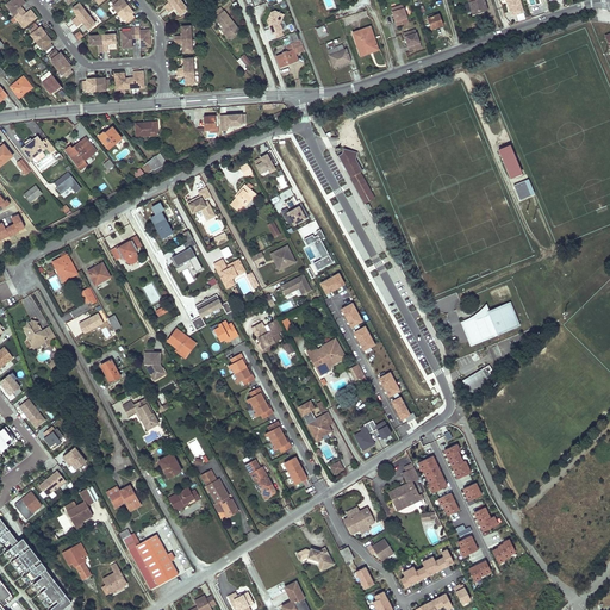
[(16,17),(23,11),(20,8),(22,6),(25,4),(22,0),(13,0),(7,5),(16,17)]
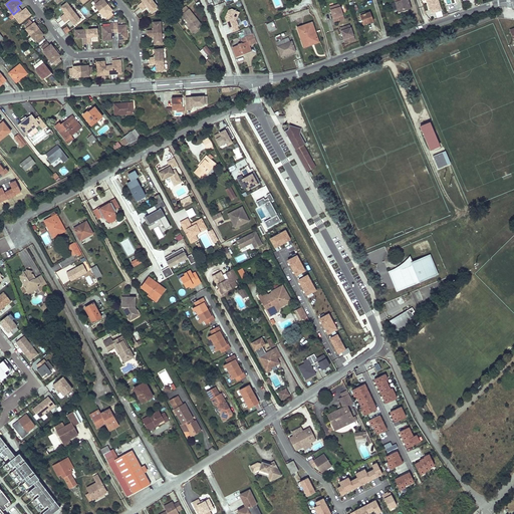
[(99,11),(108,4),(105,2),(103,0),(95,0),(93,2),(96,5),(94,5),(99,11)]
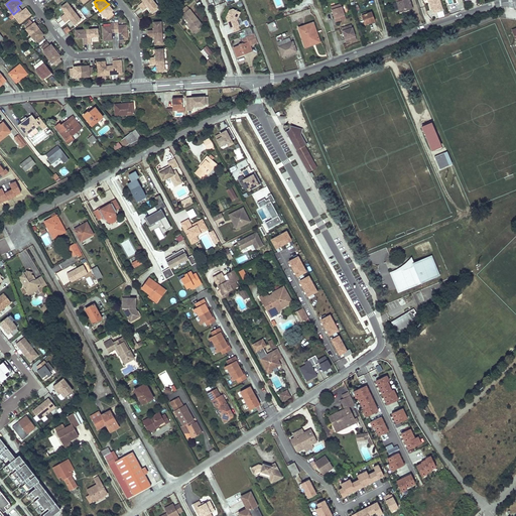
[(143,0),(144,1),(139,5),(141,8),(150,0),(143,0)]
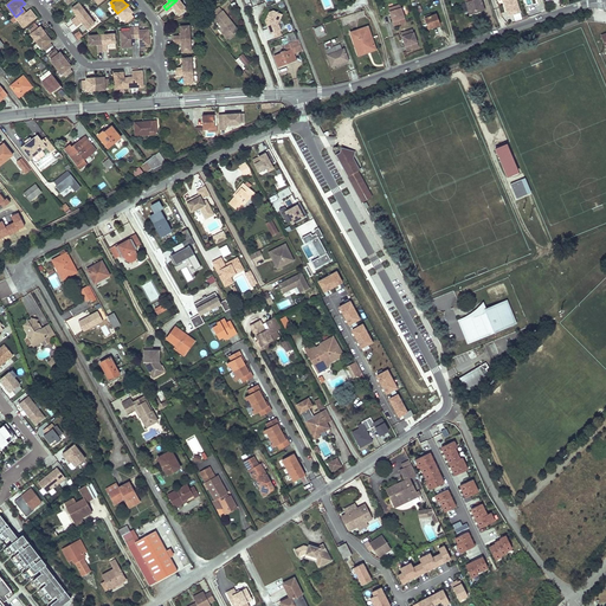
[(179,0),(176,0),(166,10),(168,13),(174,8),(180,15),(187,10),(179,0)]
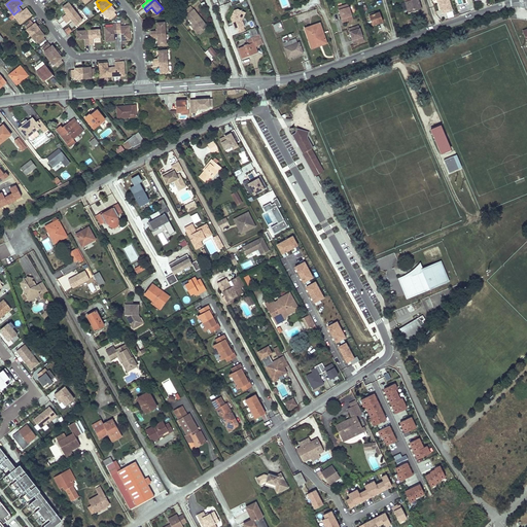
[(421,8),(417,0),(410,0),(408,1),(407,0),(399,0),(401,3),(406,1),(409,12),(421,8)]
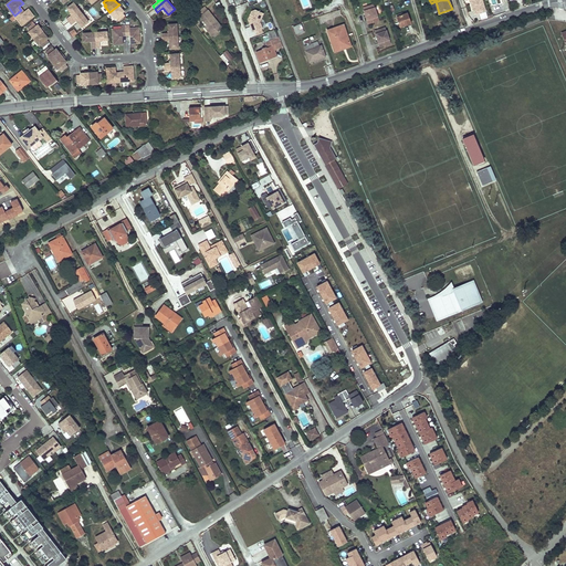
[(485,11),(482,0),(469,0),(470,2),(471,2),(472,4),(471,4),(472,11),(474,10),(475,14),(485,11)]
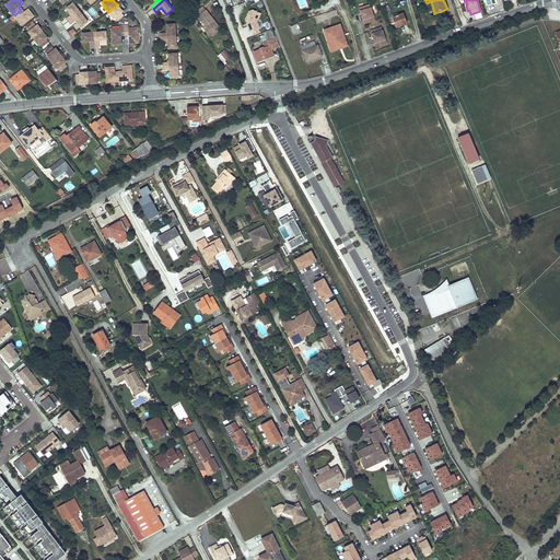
[(72,14),(67,19),(69,22),(81,12),(73,3),(67,8),(72,14)]
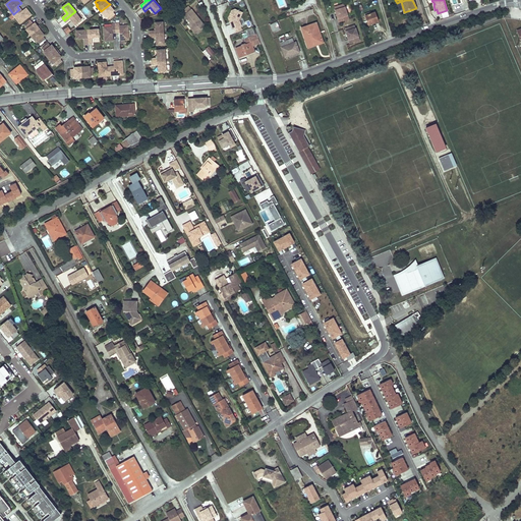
[(112,8),(110,4),(101,11),(106,18),(107,17),(110,19),(116,14),(113,12),(115,11),(112,8)]
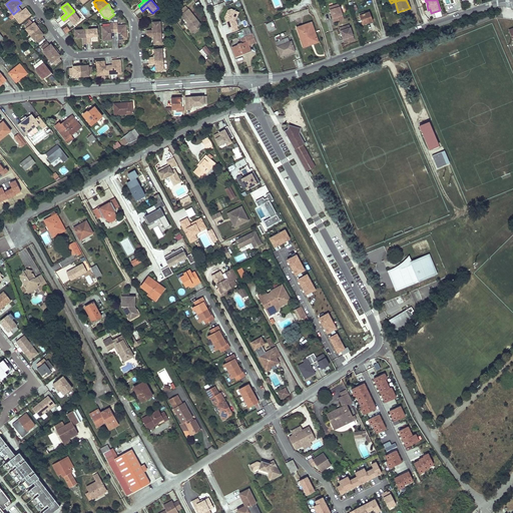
[(343,19),(339,4),(329,7),(332,18),(335,17),(336,21),(343,19)]
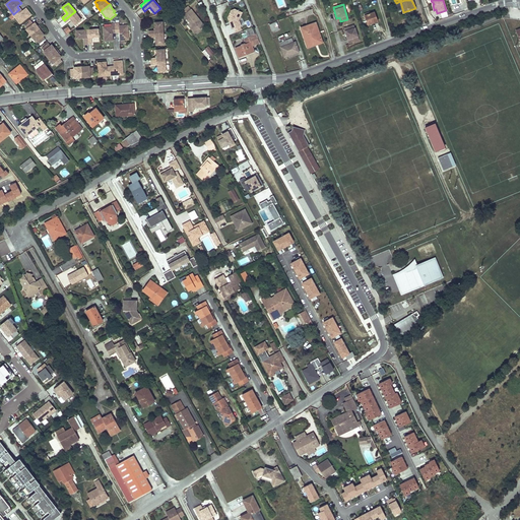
[(184,14),(191,9),(188,6),(181,11),(184,14)]
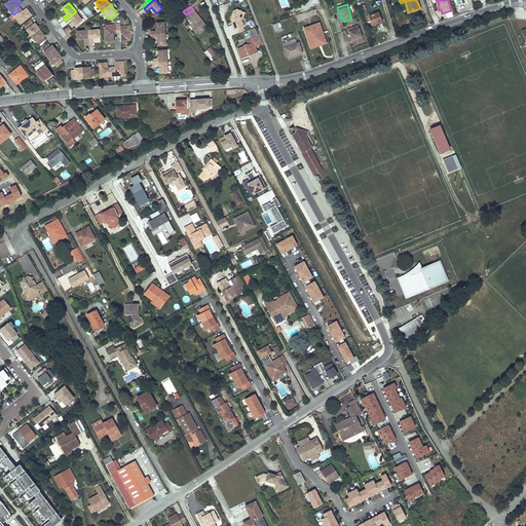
[(20,9),(13,14),(21,24),(31,15),(26,8),(24,11),(22,12),(20,9)]
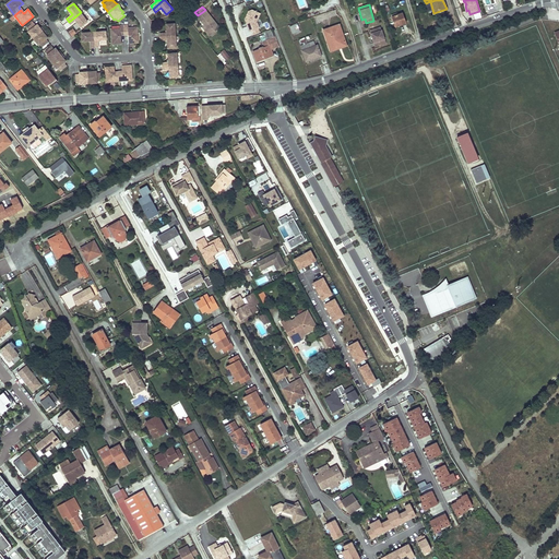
[(205,10),(198,15),(204,24),(202,26),(209,34),(214,30),(215,32),(219,28),(205,10)]
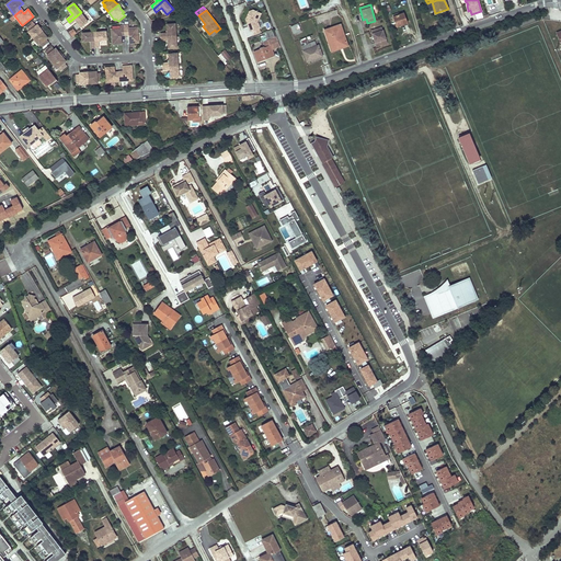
[(245,11),(249,34),(261,33),(260,27),(263,27),(262,20),(261,20),(260,10),(245,11)]
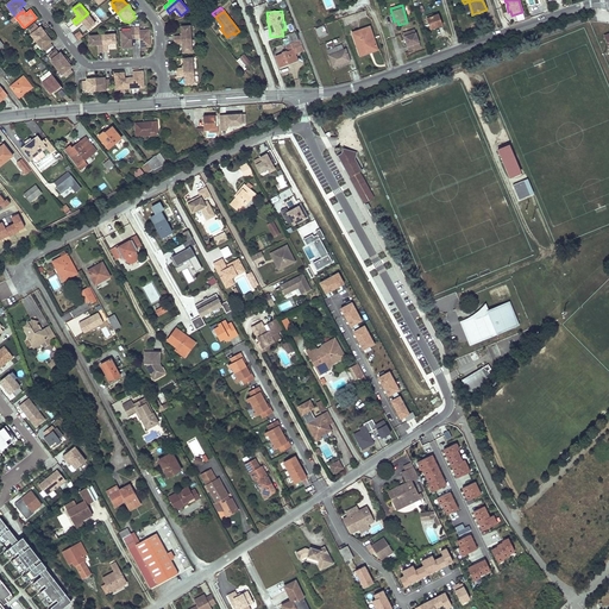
[(88,13),(75,24),(77,27),(83,23),(88,30),(96,24),(88,13)]
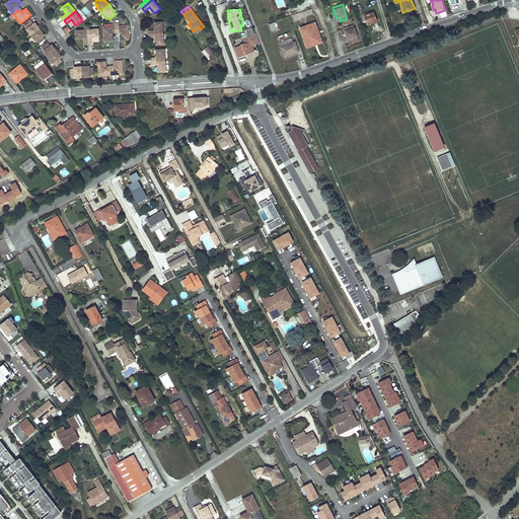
[(373,12),(364,15),(367,24),(376,21),(373,12)]
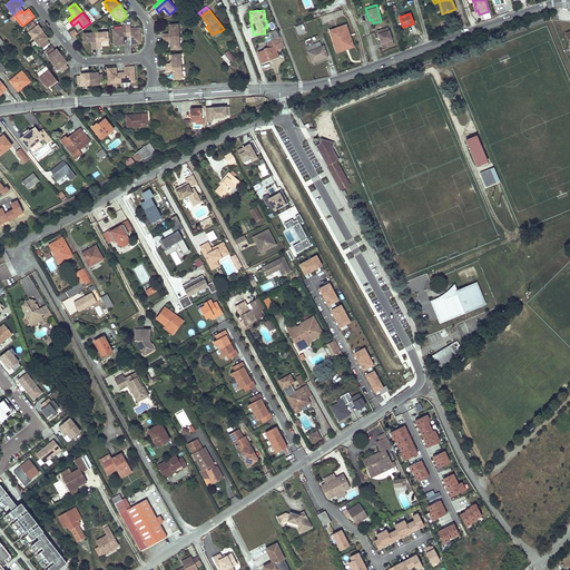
[(33,40),(43,32),(41,29),(39,25),(37,26),(35,23),(28,29),(30,31),(29,32),(33,40)]
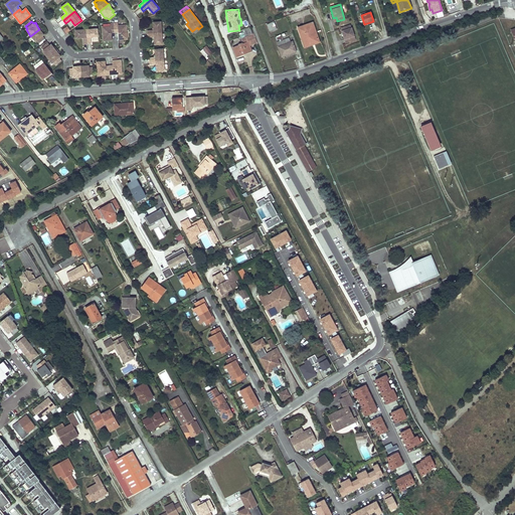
[(154,29),(148,30),(148,34),(162,33),(161,22),(153,22),(154,29)]
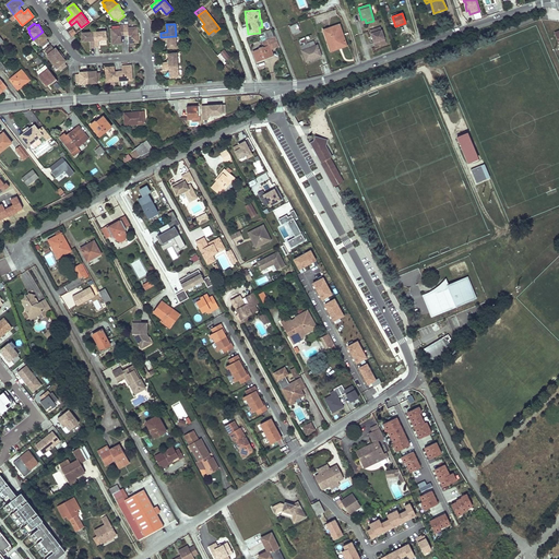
[(289,26),(292,34),(299,32),(297,24),(289,26)]
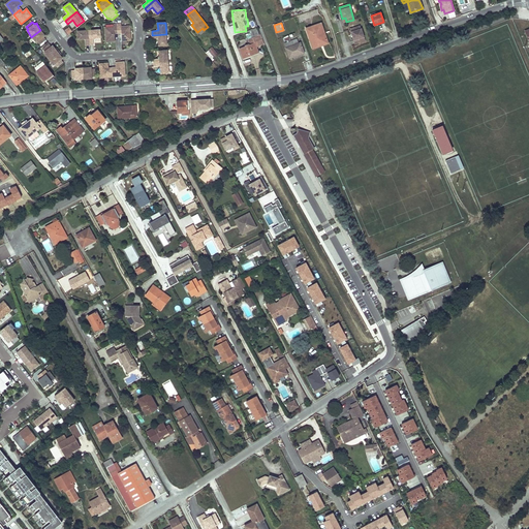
[(115,28),(105,28),(106,41),(116,41),(115,34),(115,32),(118,31),(118,24),(115,24),(115,28)]
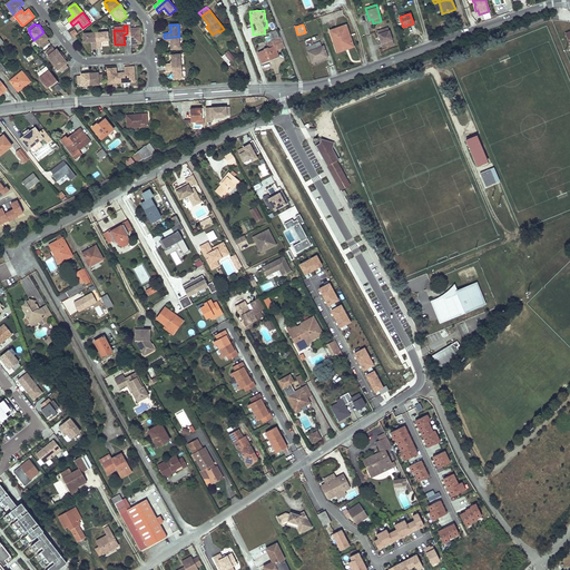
[(131,26),(127,26),(127,33),(131,33),(131,36),(133,45),(141,43),(141,28),(131,29),(131,26)]
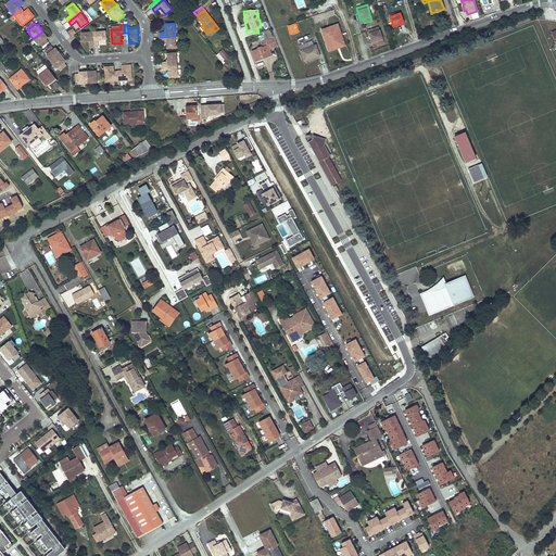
[(337,25),(321,30),(328,49),(336,47),(335,45),(343,41),(337,25)]
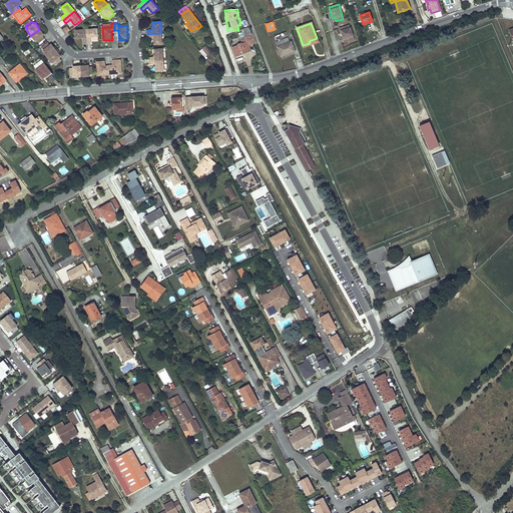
[(354,40),(349,25),(339,28),(343,39),(345,38),(347,42),(354,40)]
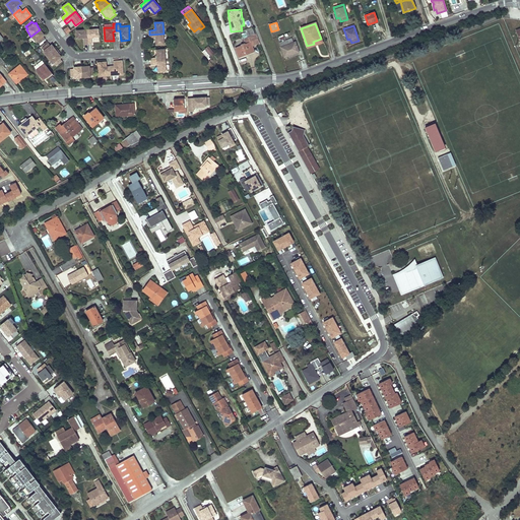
[(253,26),(245,30),(248,39),(245,40),(246,44),(236,48),(239,57),(252,52),(251,48),(253,48),(252,46),(259,43),(253,26)]
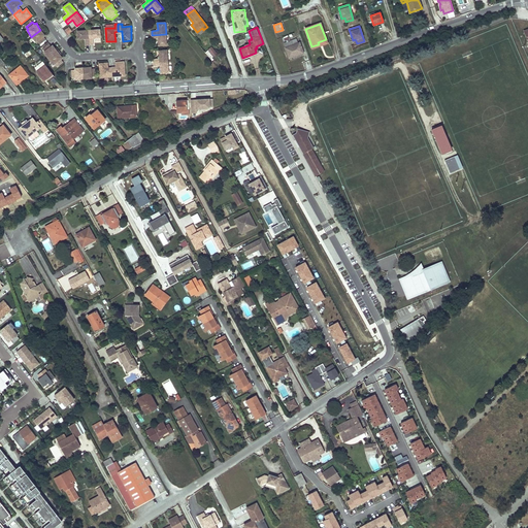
[(45,36),(43,33),(40,30),(31,37),(36,43),(38,42),(40,44),(46,40),(44,37),(45,36)]
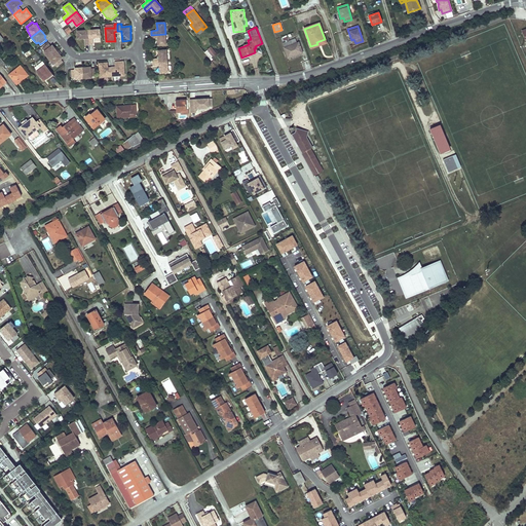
[(101,38),(101,30),(88,31),(89,45),(94,44),(94,38),(101,38)]
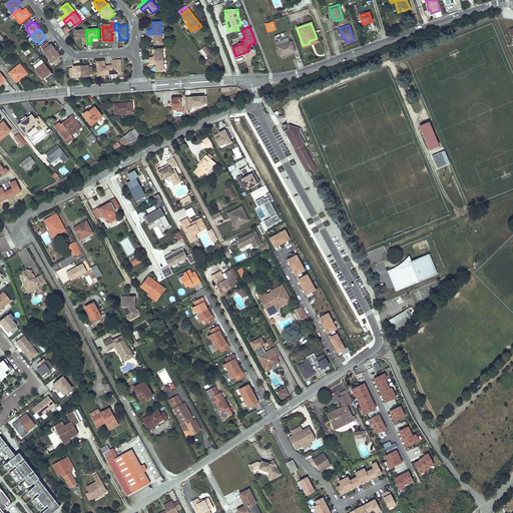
[(84,38),(84,44),(87,44),(86,30),(76,31),(76,39),(84,38)]
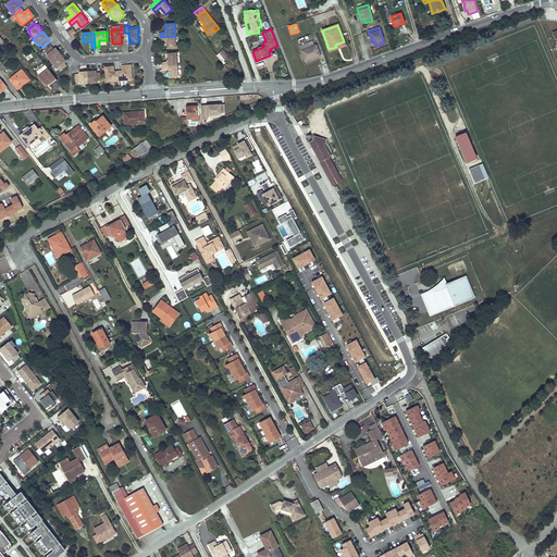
[(175,36),(160,37),(161,40),(168,40),(168,48),(176,47),(175,36)]
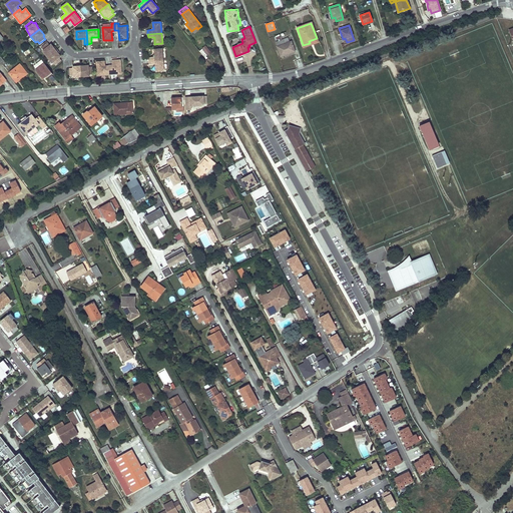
[(287,38),(281,40),(279,34),(274,36),(276,42),(281,55),(294,50),(291,42),(289,43),(287,38)]
